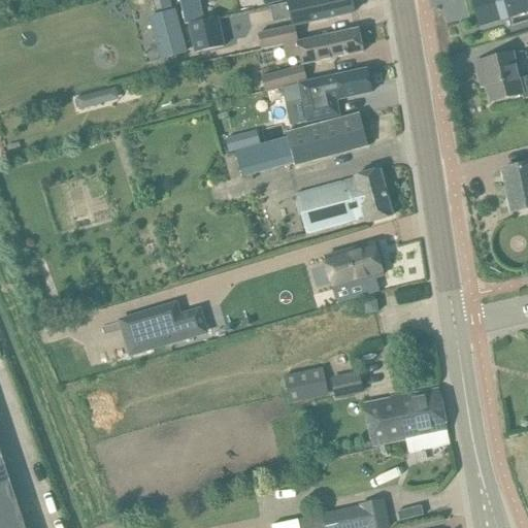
[(179,0),(186,25),(189,24),(204,21),(199,0),(179,0)]
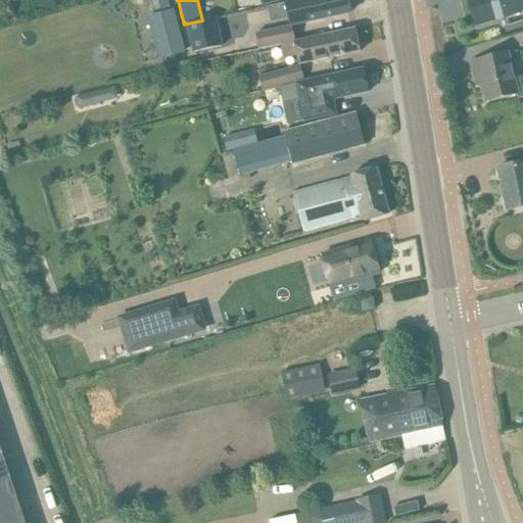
[(299,0),(285,3),(290,26),(291,26),(351,12),(348,0),(299,0)]
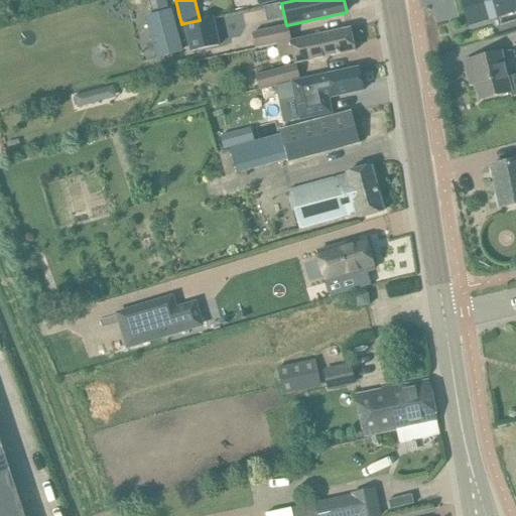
[(515,0),(462,0),(470,26),(489,20),(490,22),(498,20),(498,18),(499,17),(502,27),(515,22),(515,0)]
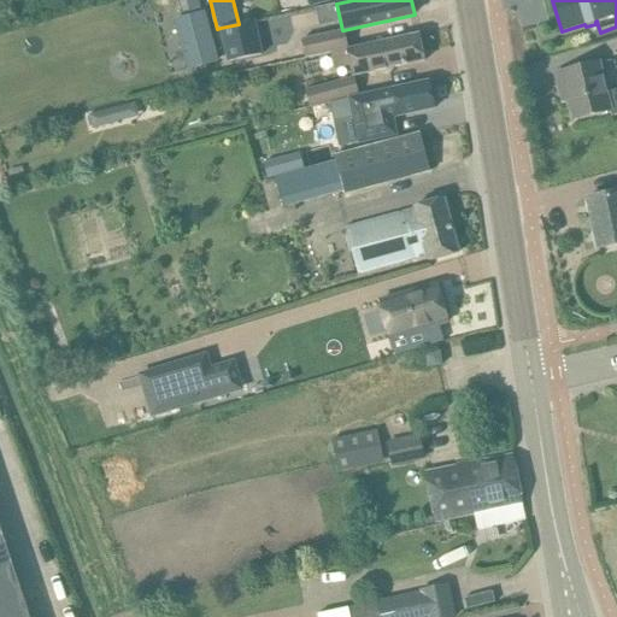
[(188,69),(218,60),(204,13),(174,22),(188,69)]
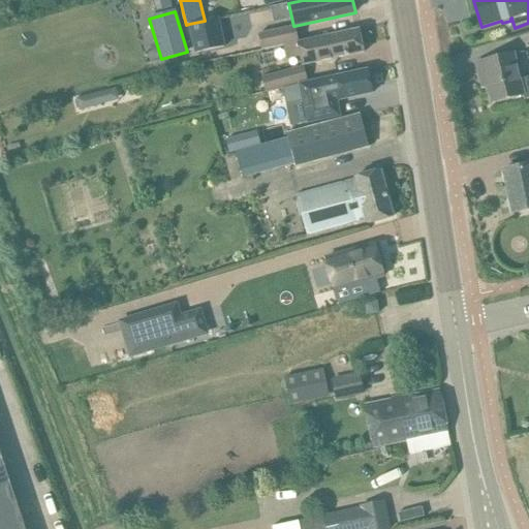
[(205,21),(189,24),(195,53),(225,47),(219,18),(205,21)]
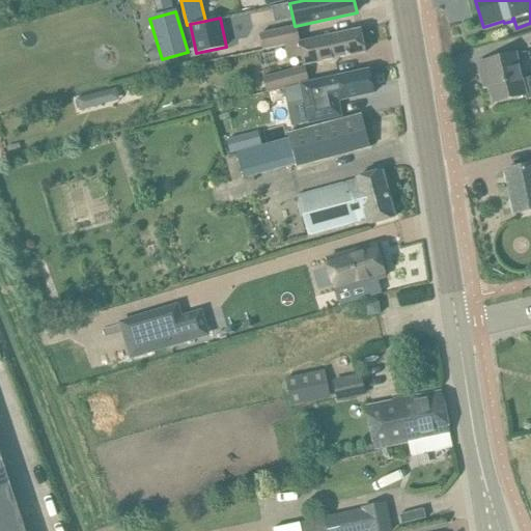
[(284,47),(300,44),(296,26),(295,26),(259,34),(262,52),(284,47)]
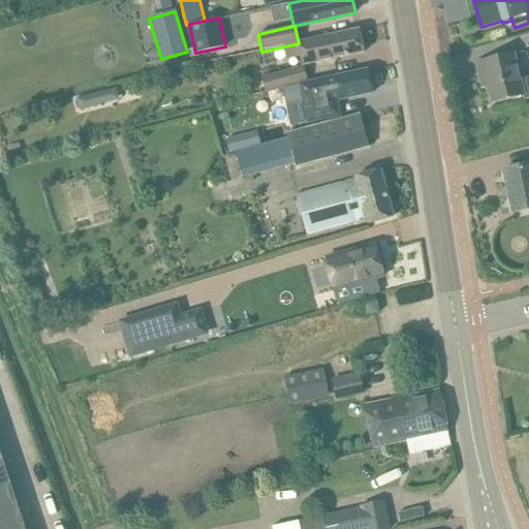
[(301,57),(303,66),(333,59),(364,53),(359,29),(299,43),(301,57)]
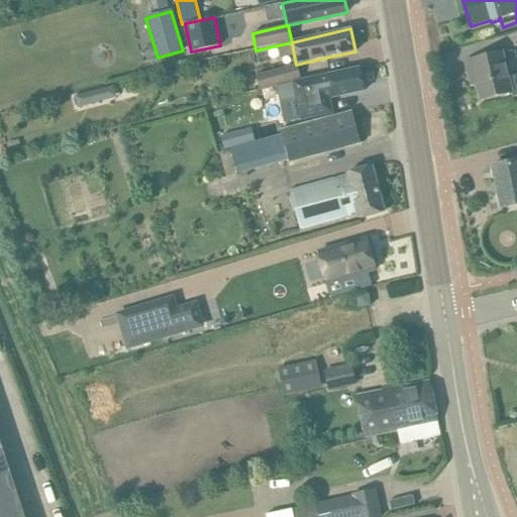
[(516,75),(508,77),(502,54),(467,62),(470,75),(475,74),(481,100),(512,92),(513,97),(516,96),(516,75)]
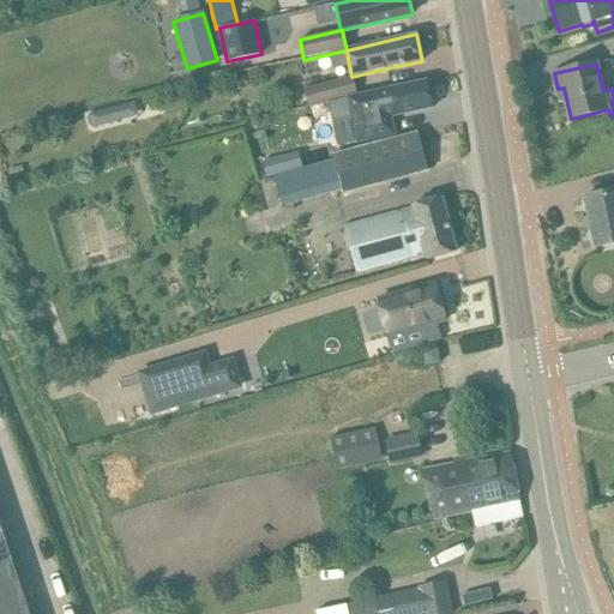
[(351,78),(306,91),(309,106),(309,108),(356,95),(351,78)]
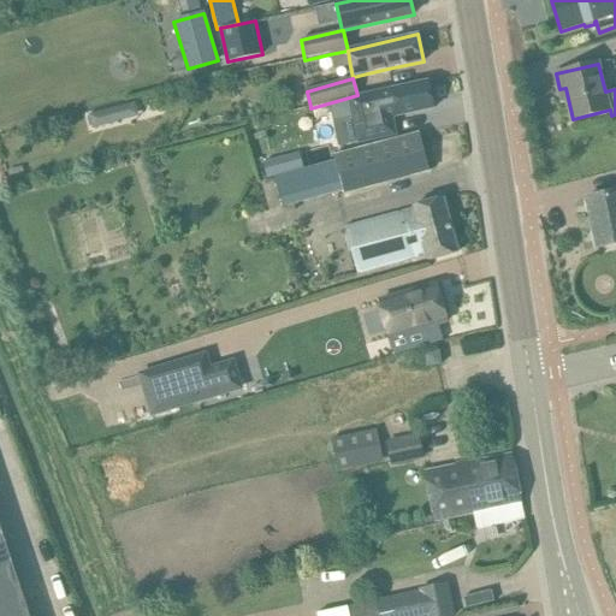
[(356,98),(330,106),(335,126),(361,120),(366,141),(396,135),(392,117),(434,108),(428,82),(356,98)]
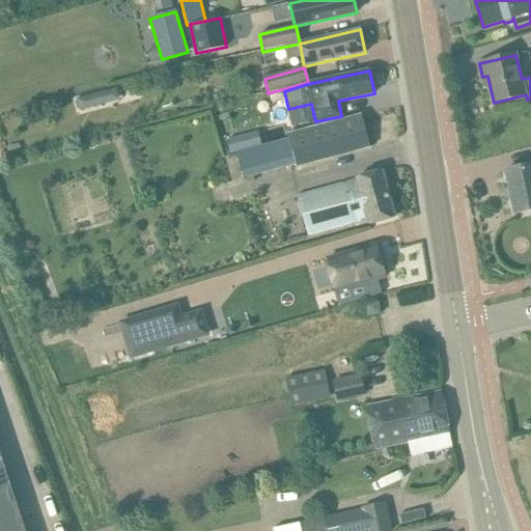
[(80,110),(104,104),(101,92),(78,99),(80,110)]
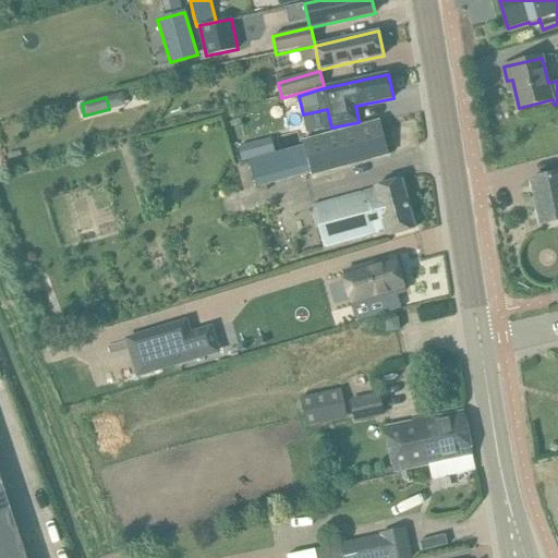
[(252,174),(255,186),(311,172),(312,176),(389,155),(380,121),(303,142),(304,146),(249,161),(252,174)]
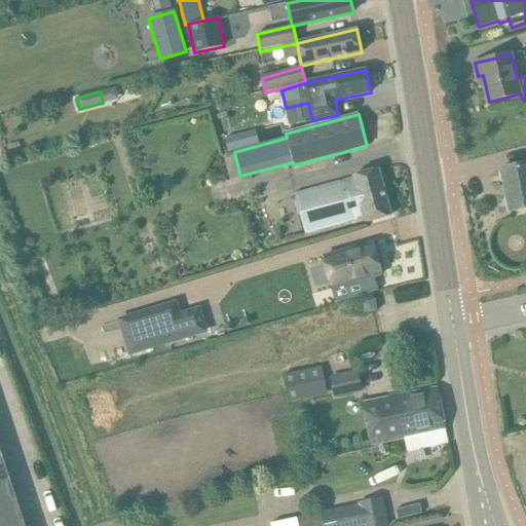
[(250,133),(225,139),(228,152),(253,146),(250,133)]
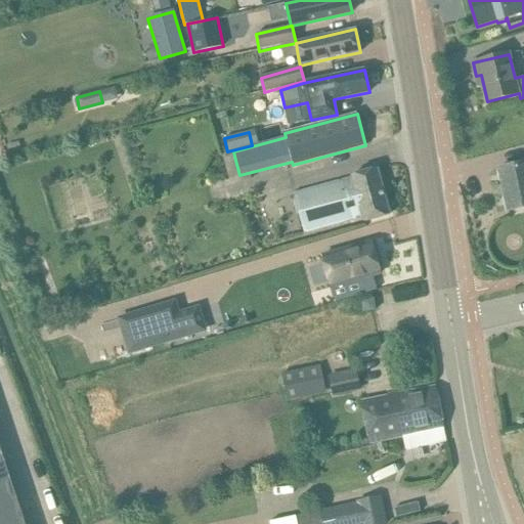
[(523,163),(519,164),(498,169),(508,212),(523,208),(523,163)]
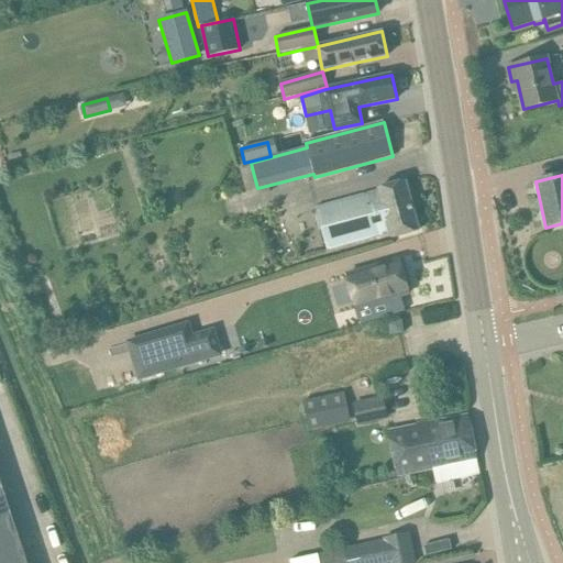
[(418,231),(405,181),(378,189),(379,191),(317,209),(328,246),(329,250),(382,235),(381,232),(392,229),(394,238),(418,231)]
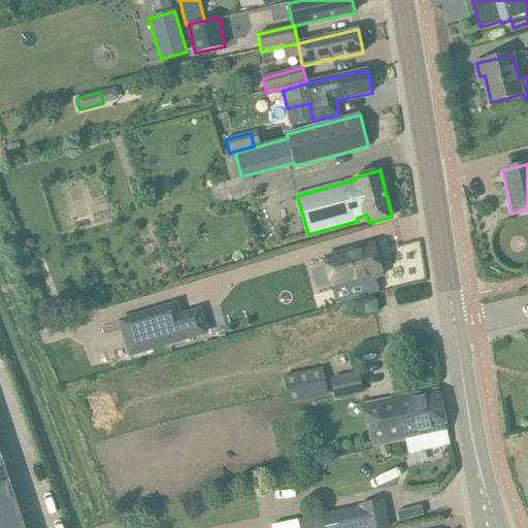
[(325,258),(334,290),(384,275),(374,244),(325,258)]
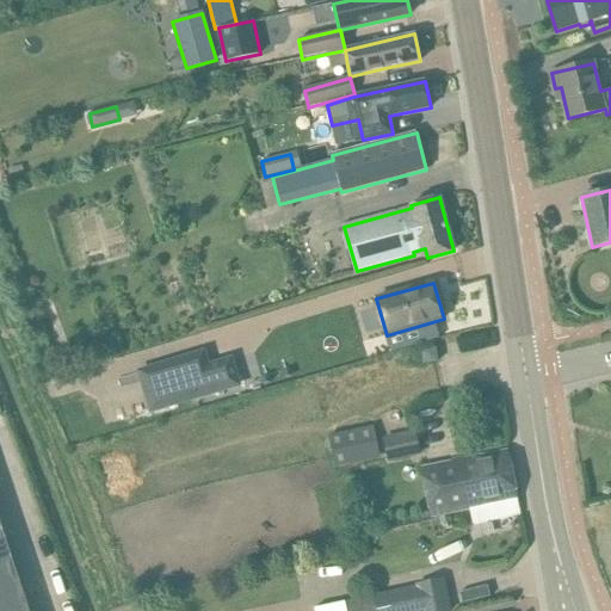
[(423,350),(424,363),(438,362),(436,347),(423,350)]
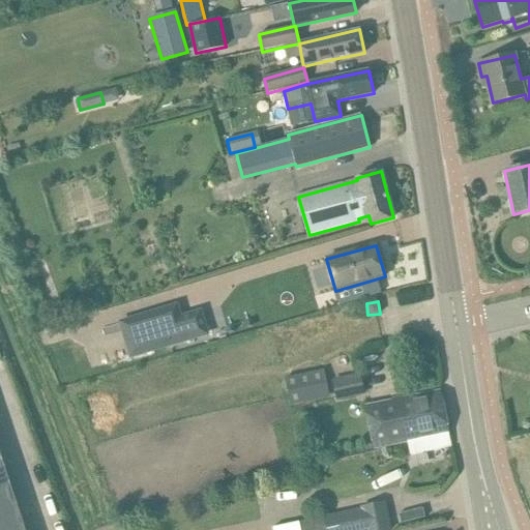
[(201,312),(180,318),(177,306),(121,322),(131,356),(207,334),(201,312)]
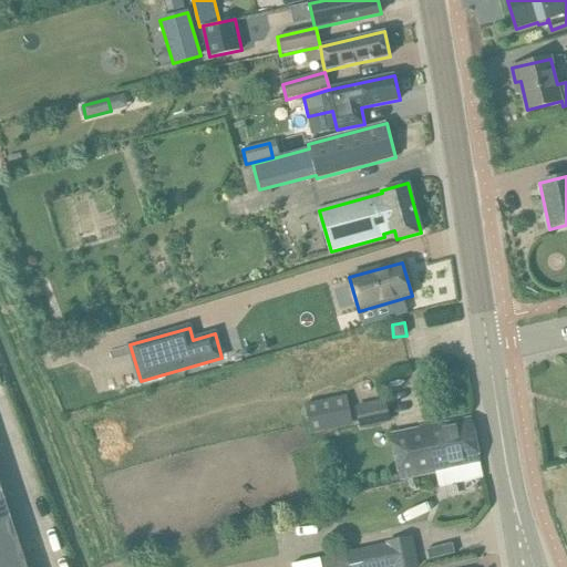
[(309,420),(350,411),(347,397),(306,404),(309,420)]
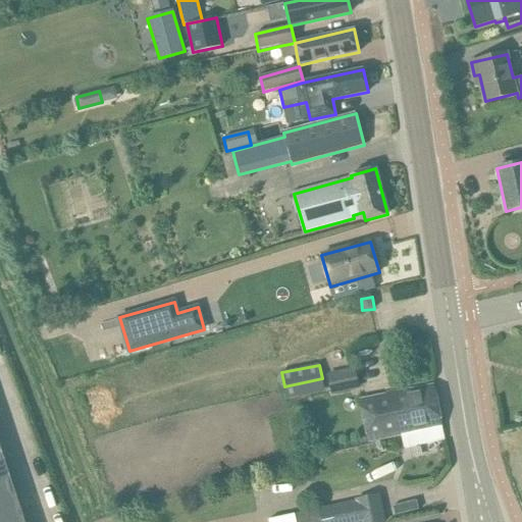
[(359,387),(355,370),(328,375),(332,394),(359,387)]
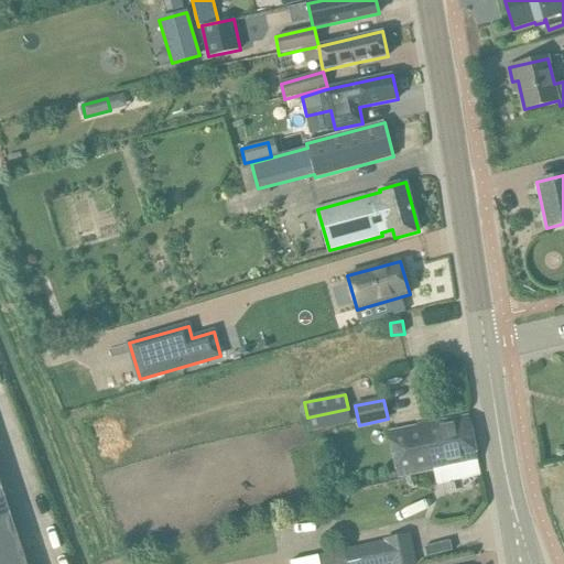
[(456,419),(447,421),(437,423),(442,445),(427,447),(432,469),(456,465),(466,463),(477,459),(468,416),(456,419)]
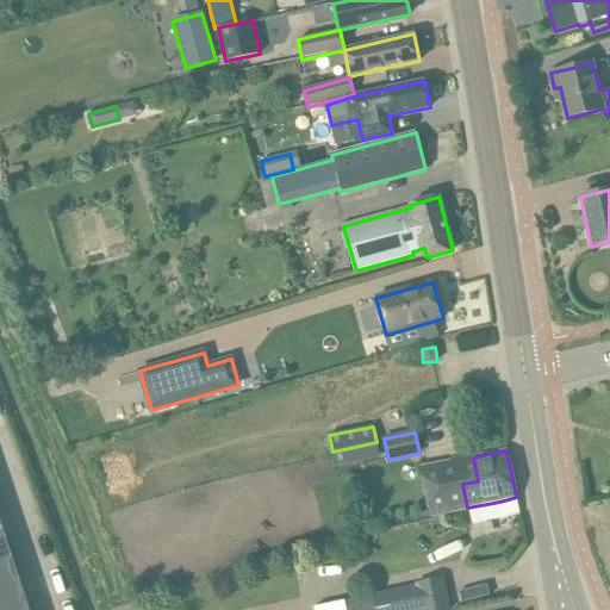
[(478,481),(473,458),(421,468),(431,516),(467,508),(462,484),(478,481)]
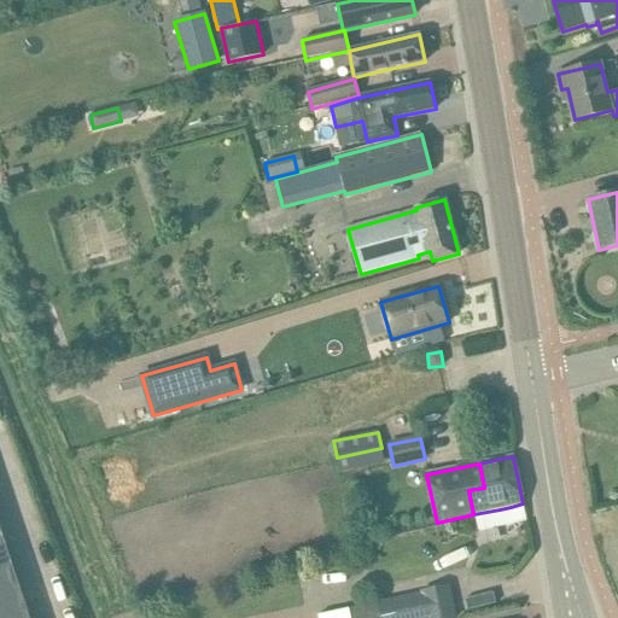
[(0,617),(30,617),(0,526),(0,617)]
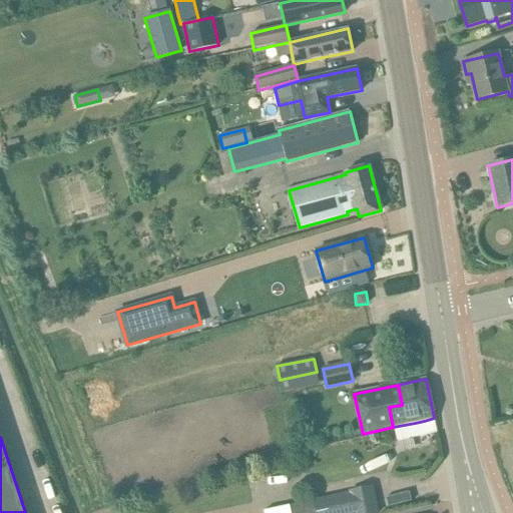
[(376,512),(371,487),(350,492),(350,494),(316,501),(312,502),(314,512),(376,512)]
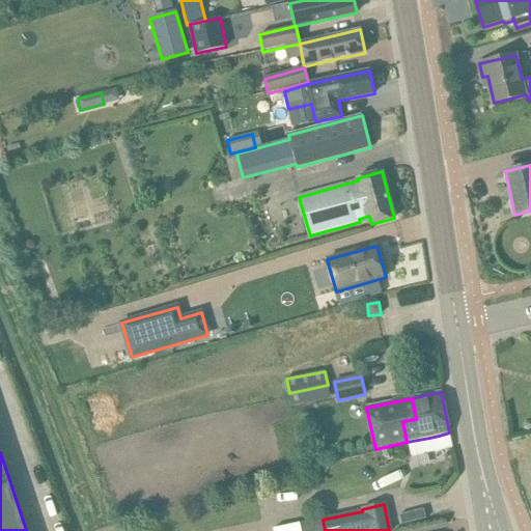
[(276,528),(277,530),(323,530),(319,516),(276,528)]
